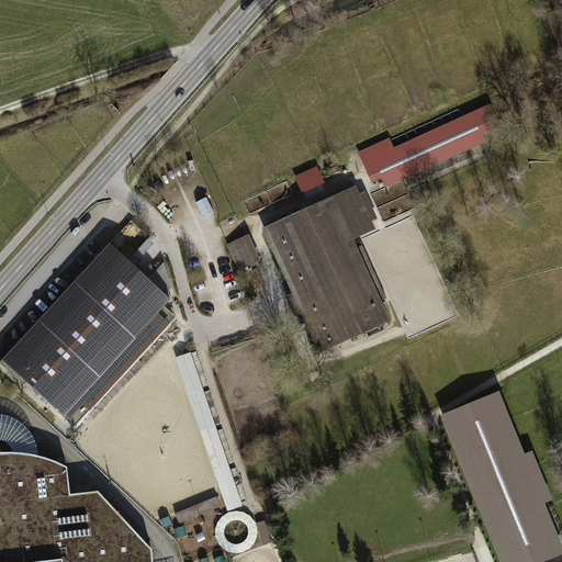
[(471,115),(375,157),(388,183),(483,141),(471,115)]
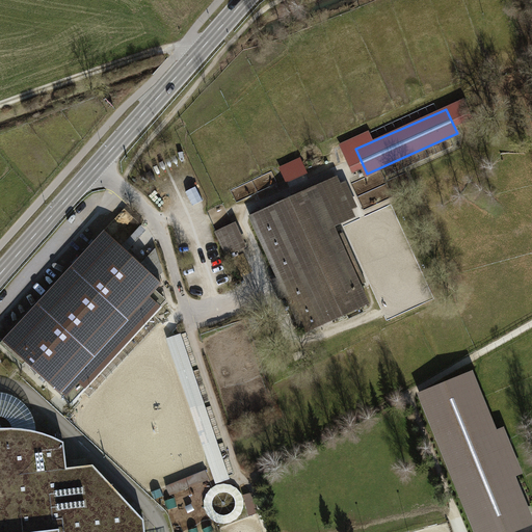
[(288,183),(310,174),(303,158),(281,167),(288,183)]
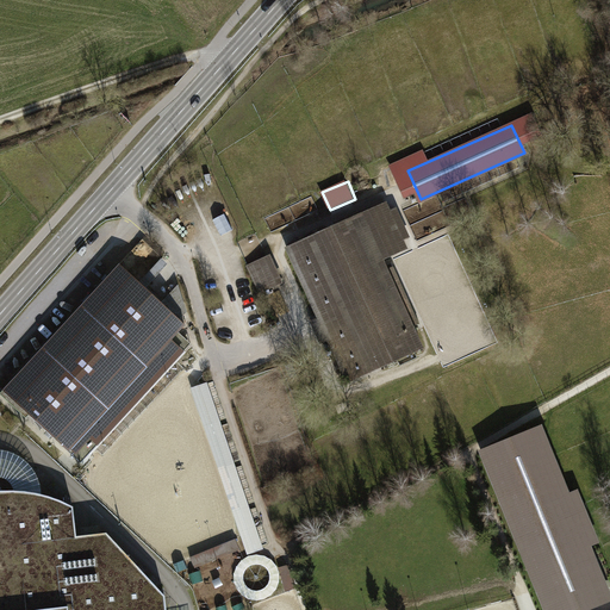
[(385,204),(287,248),(348,381),(422,348),(412,327),(421,323),(394,266),(386,269),(381,260),(405,249),(402,240),(411,236),(398,206),(388,210),(385,204)]
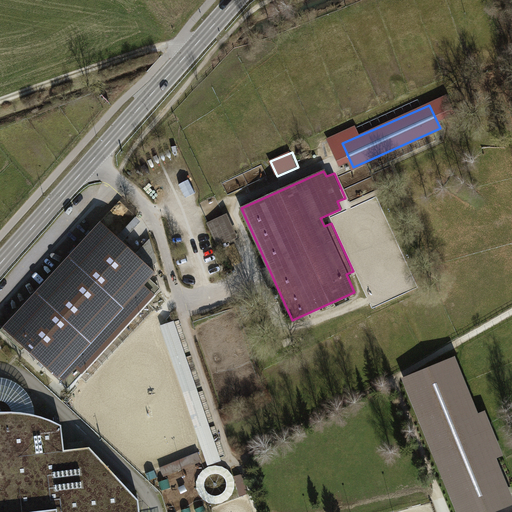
[(209,223),(219,245),(235,238),(225,216),(209,223)]
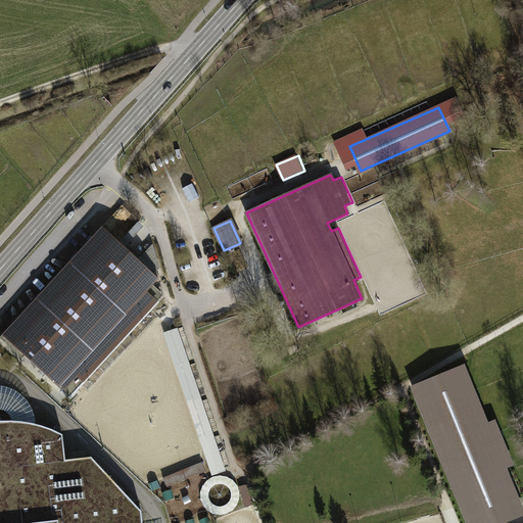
[(102,227),(0,338),(22,359),(25,355),(70,397),(164,295),(153,285),(159,279),(102,227)]
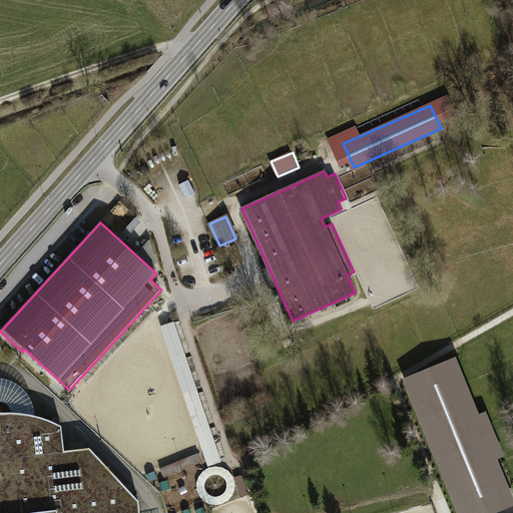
[(162,327),(208,463),(217,460),(171,324),(162,327)]
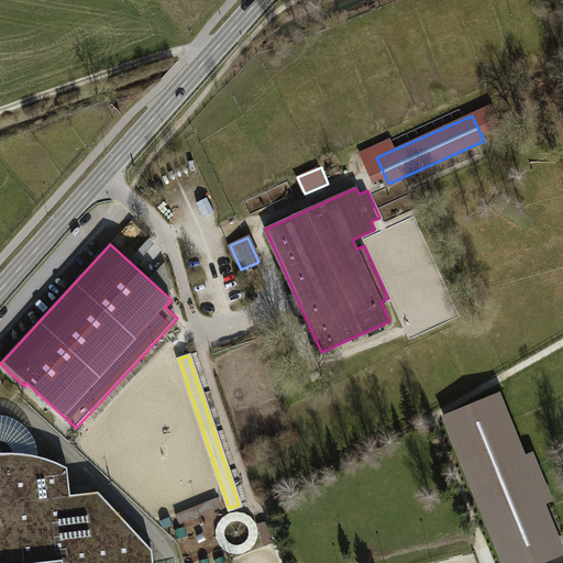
[(537,452),(527,455),(505,394),(446,415),(498,562),(550,562),(562,559),(562,542),(550,505),(554,503),(537,452)]
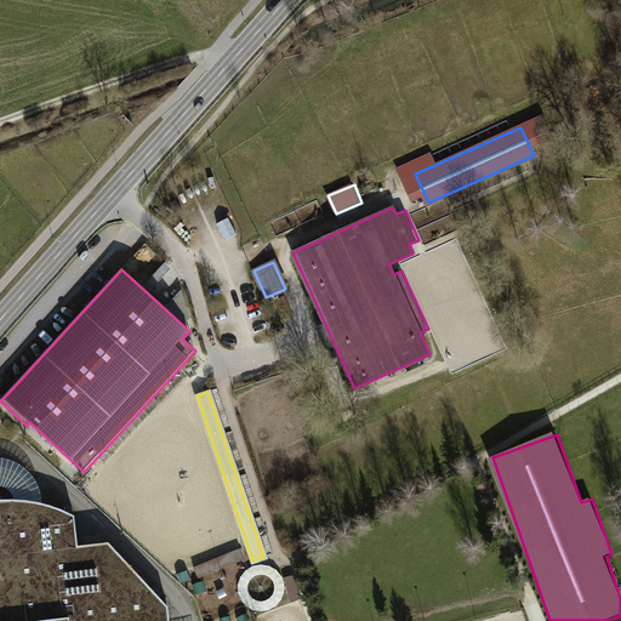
[(169,620),(167,605),(109,542),(78,546),(74,516),(56,507),(43,503),(40,490),(35,479),(27,471),(16,462),(5,460),(0,459),(0,620),(169,620)]
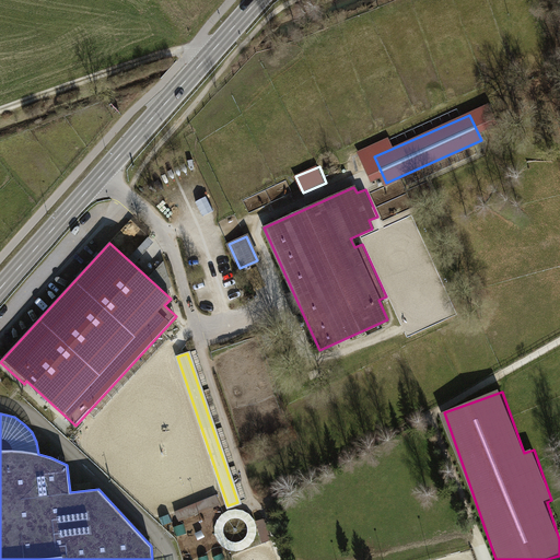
[(221,544),(226,548),(233,551),(241,550),(247,548),(253,544),(256,537),(258,531),(257,524),(254,517),(249,513),(243,510),(236,509),(230,510),(224,513),(219,517),(216,524),(216,532),(217,538),(221,544)]
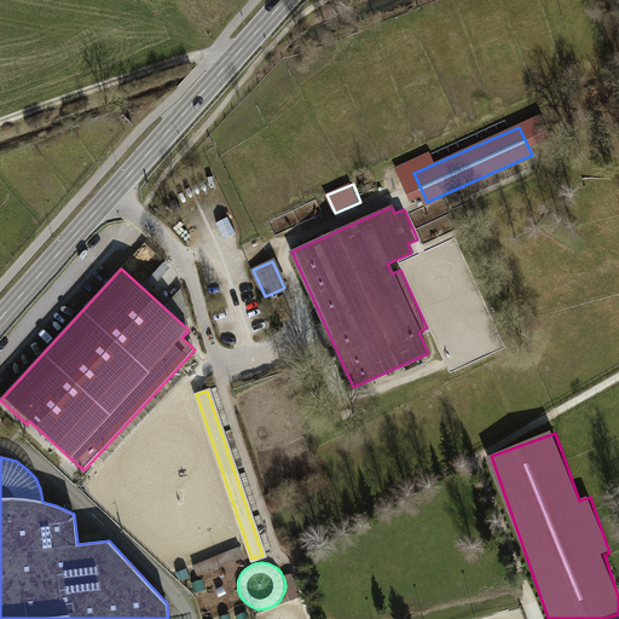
[(291,599),(302,596),(296,573),(285,576),(291,599)]
